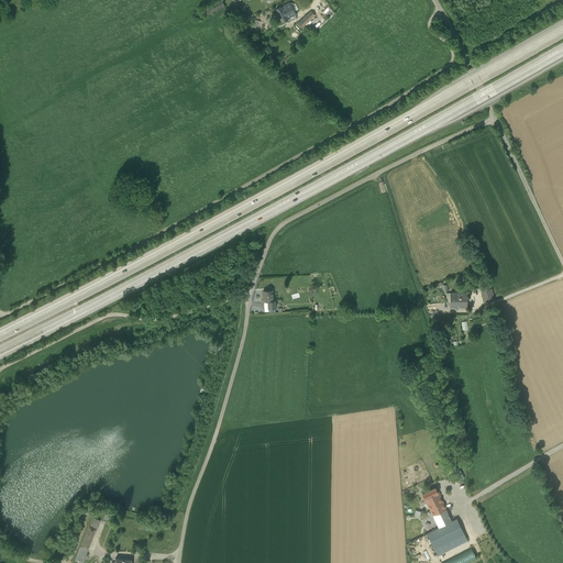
[(219,0),(208,6),(209,7),(211,13),(224,7),(221,0),(219,0)]
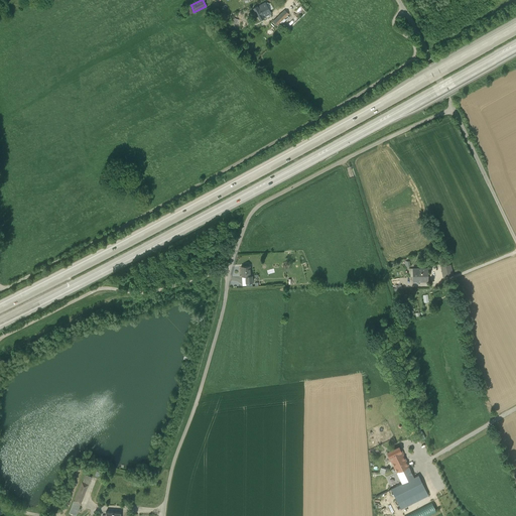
[(266,3),(258,7),(263,17),(271,13),(266,3)]
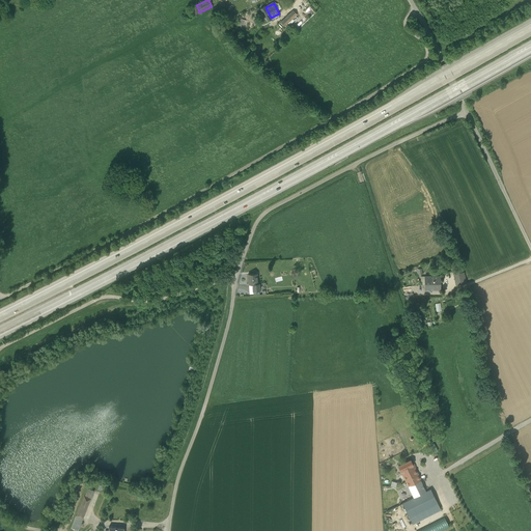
[(189,10),(192,17),(199,12),(197,6),(189,10)]
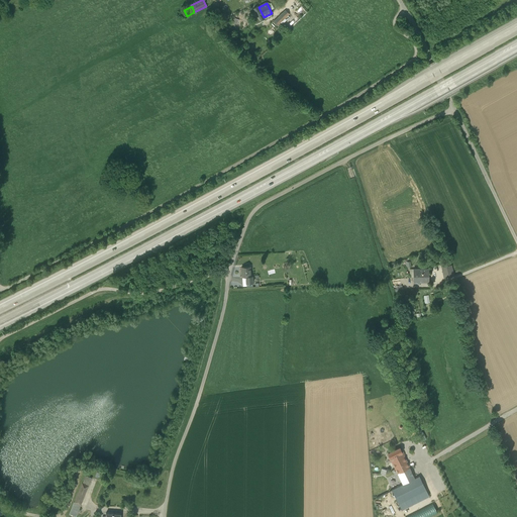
[(257,6),(253,8),(261,20),(265,18),(264,17),(259,7),(257,6)]
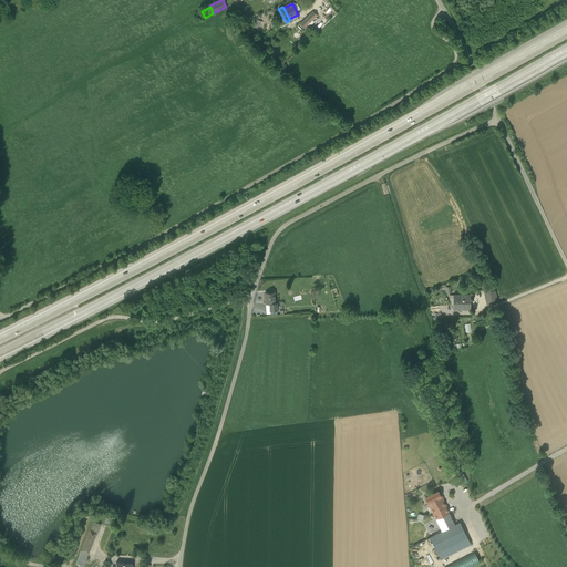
[(313,11),(297,27),(300,31),(317,16),(313,11)]
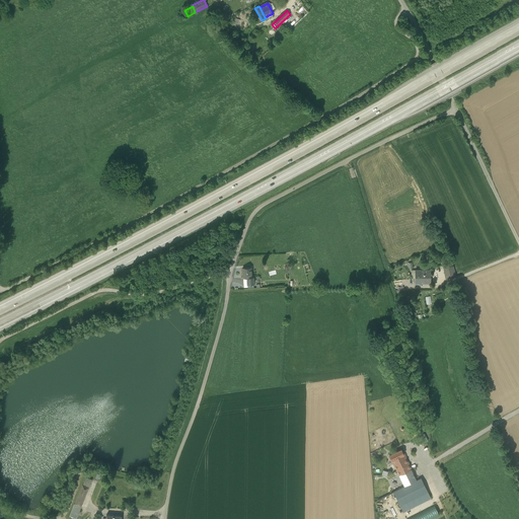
[(198,17),(195,12),(188,16),(190,20),(198,17)]
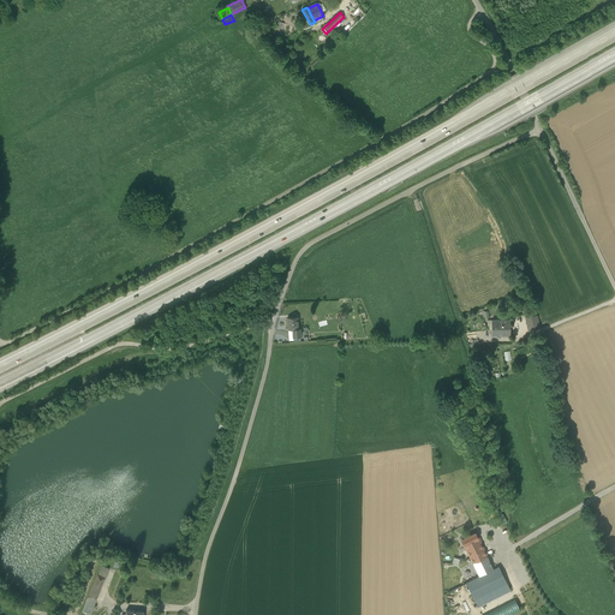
[(537,316),(525,317),(529,330),(539,328),(537,316)]
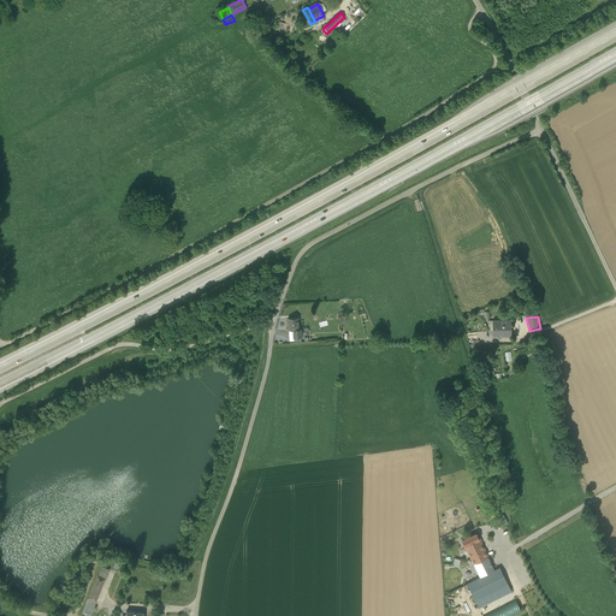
[(298,318),(288,318),(289,330),(294,330),(298,330),(298,329),(298,318)]
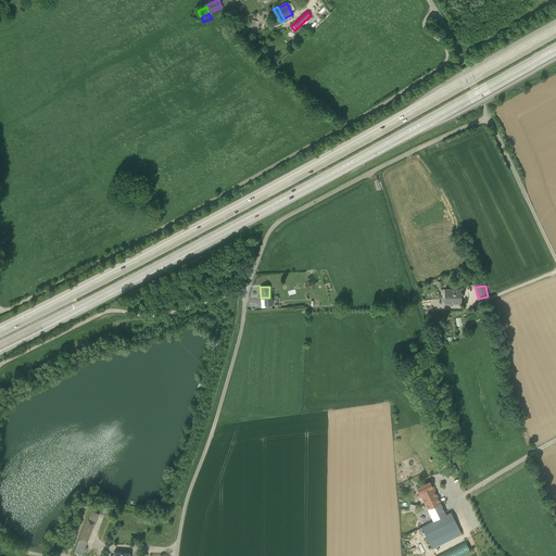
[(462,289),(444,289),(444,303),(462,303),(462,289)]
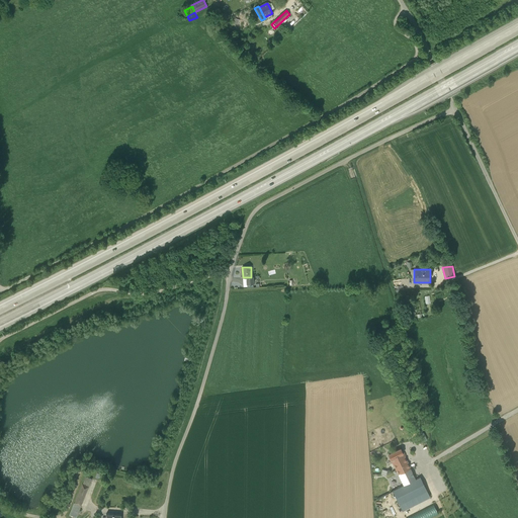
[(419,436),(422,442),(427,440),(424,433),(419,436)]
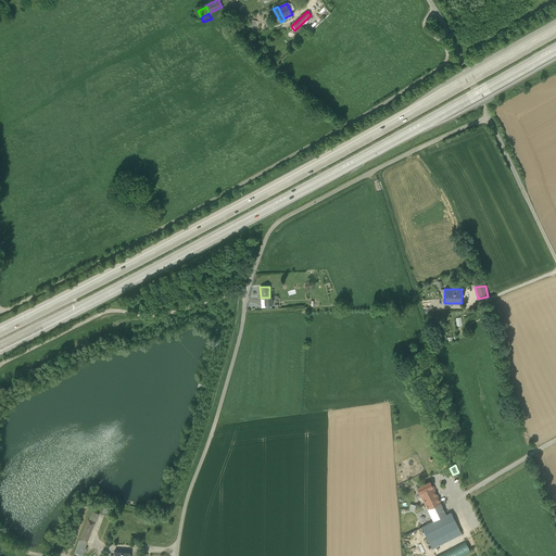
[(430,481),(417,488),(419,493),(432,487),(430,481)]
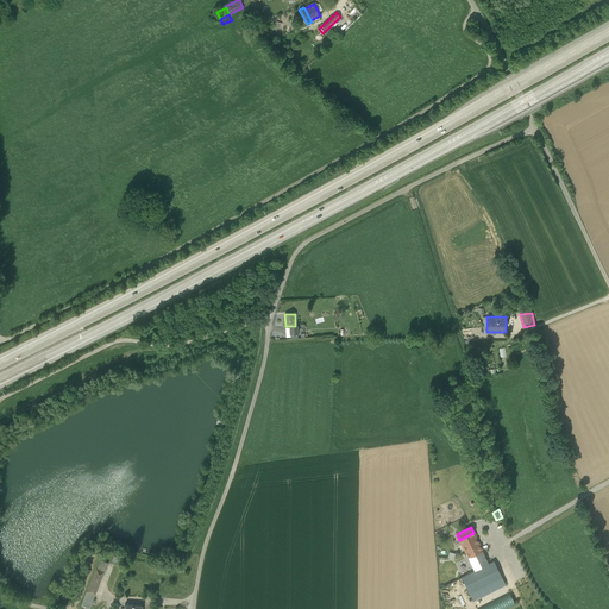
[(479,545),(473,533),(459,540),(465,551),(468,558),(485,550),(482,542),(479,545)]
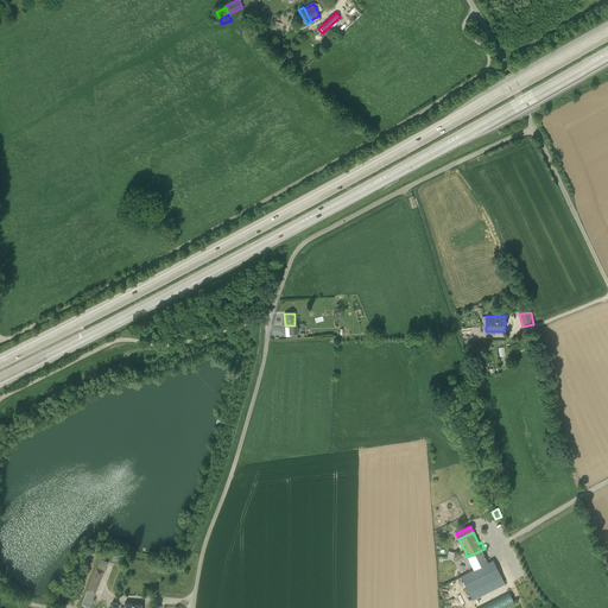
[(489,539),(481,542),(485,549),(486,550),(493,546),(489,539)]
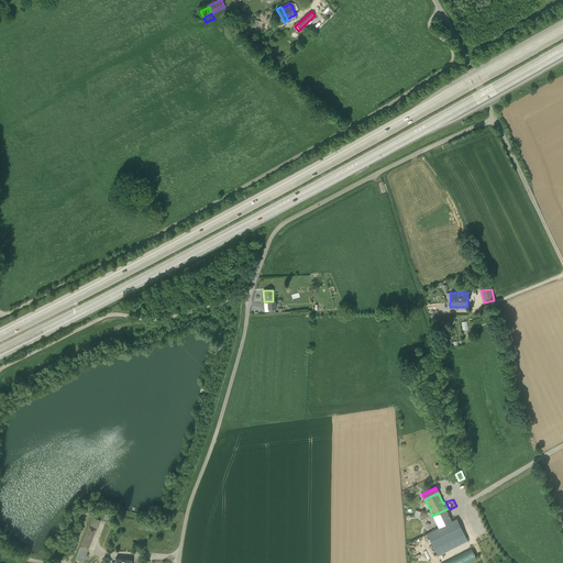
[(432,516),(430,509),(423,512),(431,530),(438,527),(432,516)]
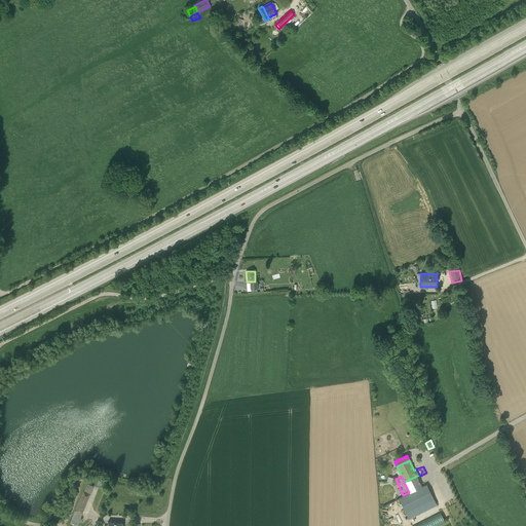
[(436,491),(428,477),(422,480),(424,485),(419,487),(409,492),(403,495),(407,504),(436,491)]
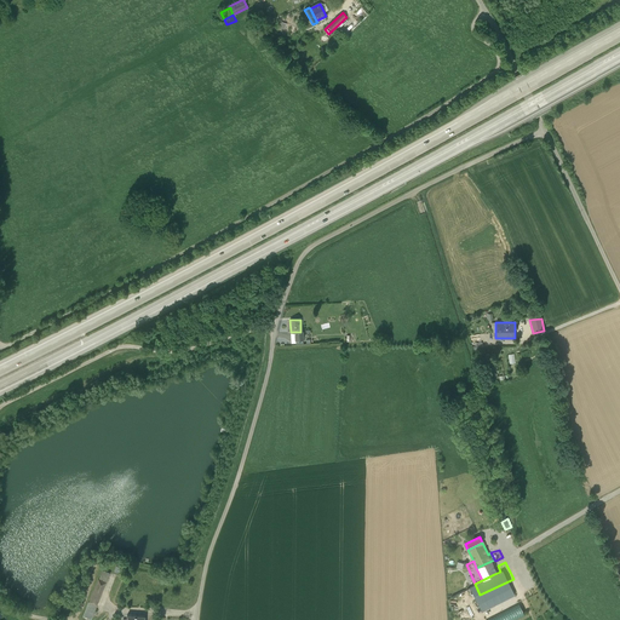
[(97,606),(110,573),(103,570),(99,580),(98,579),(89,602),(97,606)]
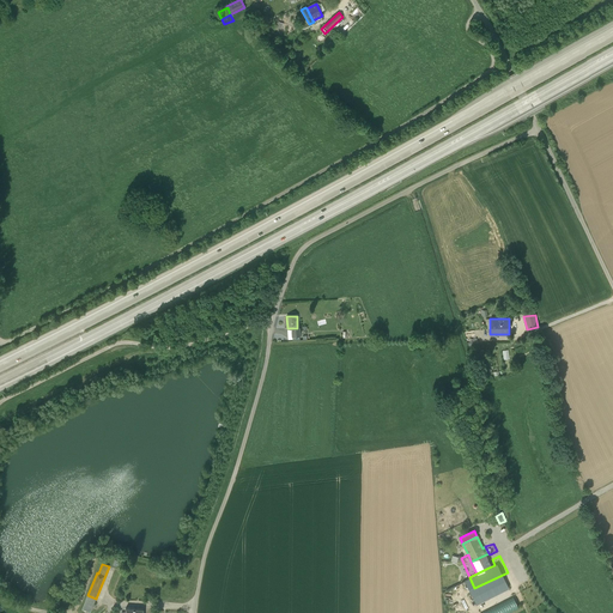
[(90,612),(96,599),(87,595),(83,610),(90,612)]
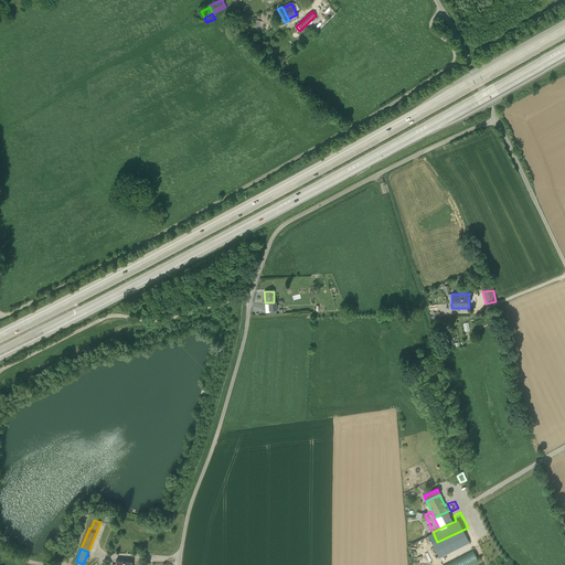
[(449,562),(450,564),(455,564),(476,555),(473,551),(449,562)]
